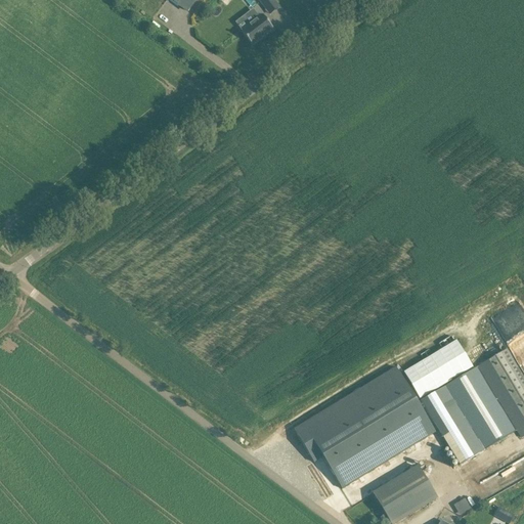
[(172,0),(188,12),(197,0),(172,0)]
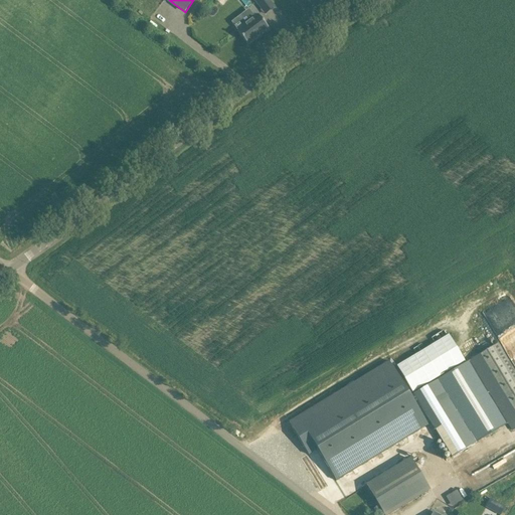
[(269,0),(253,0),(261,8),(270,1),(269,0)]
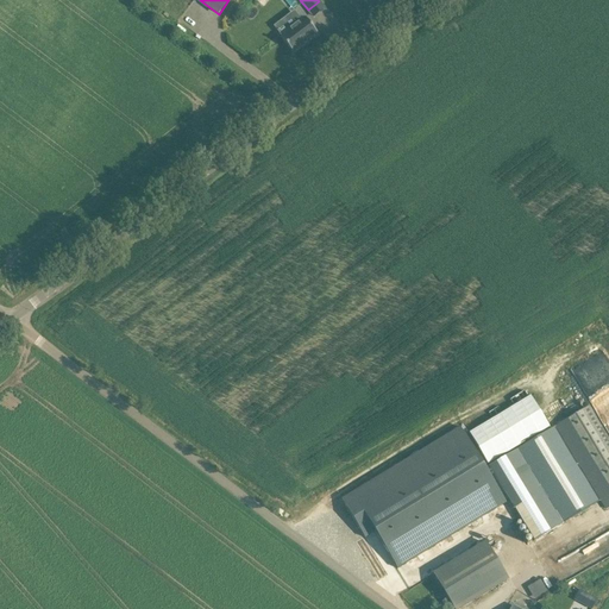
[(306,18),(281,37),(294,54),(318,35),(306,18)]
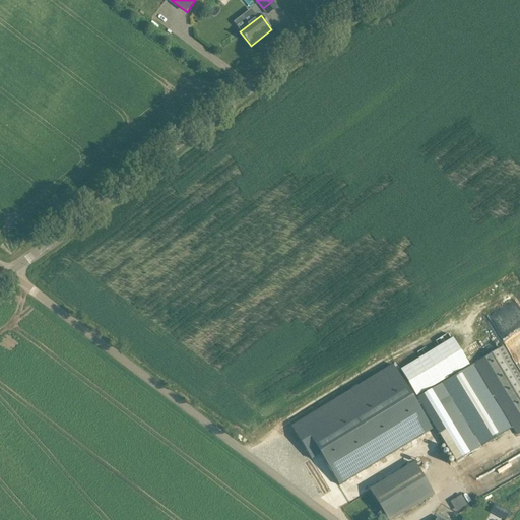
[(502,337),(514,330),(511,325),(518,321),(513,313),(495,325),(502,337)]
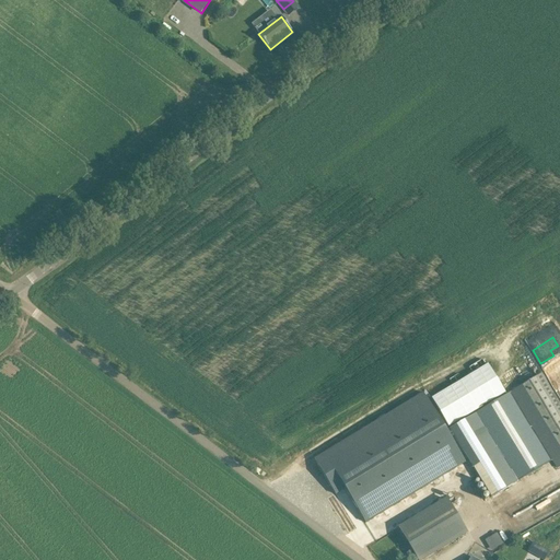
[(510,393),(557,469),(559,467),(559,405),(540,374),(510,393)]
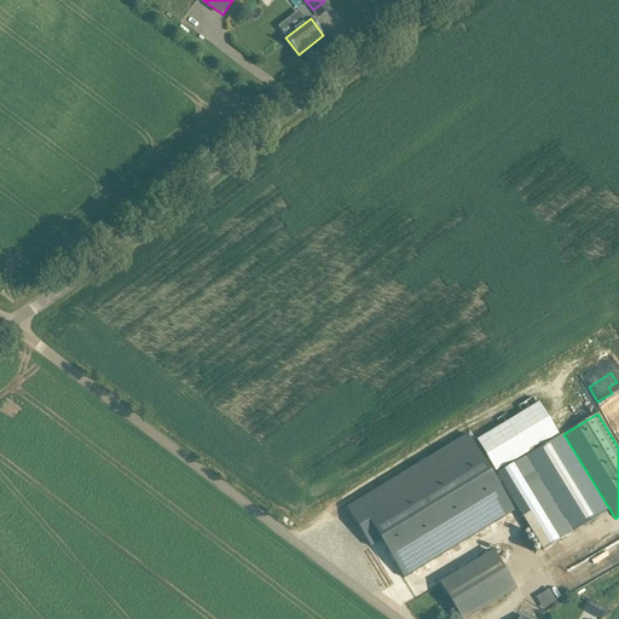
[(504,416),(496,420),(501,433),(519,426),(515,418),(507,422),(504,416)]
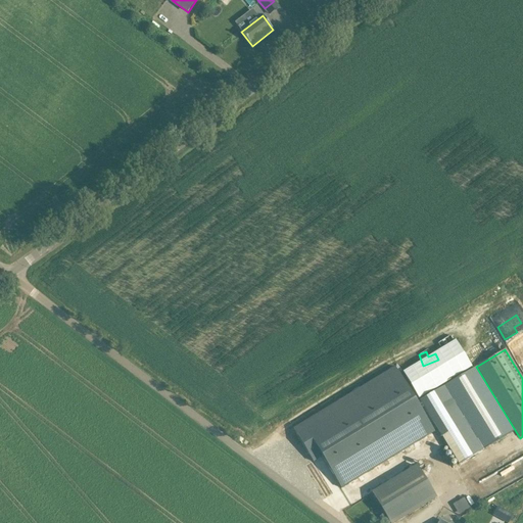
[(395,368),(293,429),(314,462),(322,457),(341,488),(434,432),(395,368)]
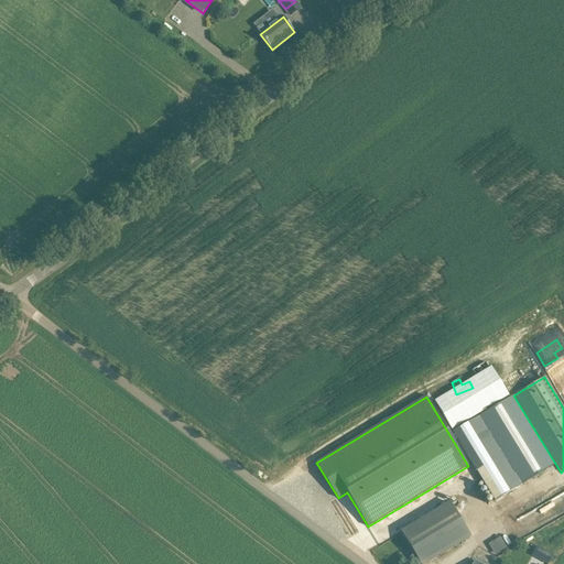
[(554,465),(512,397),(480,415),(522,485),(554,465)]
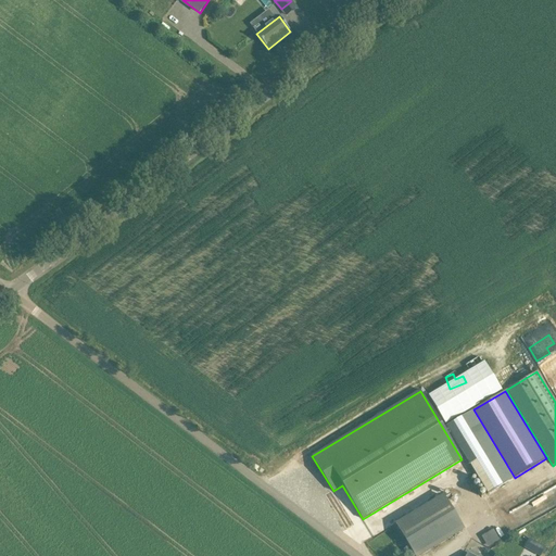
[(513,479),(472,411),(446,426),(488,494),(513,479)]
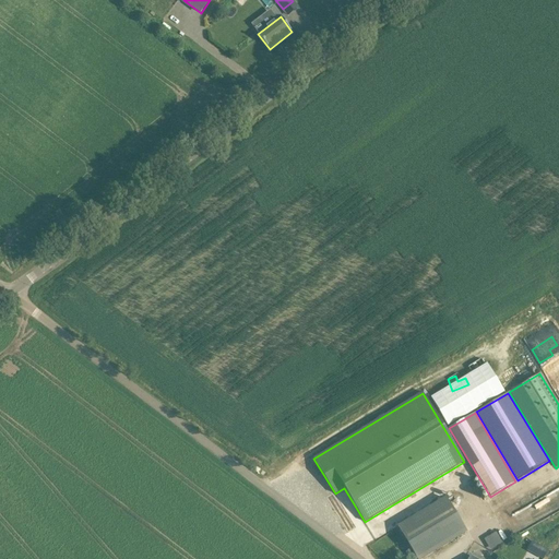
[(450,498),(399,524),(416,558),(420,558),(468,535),(450,498)]
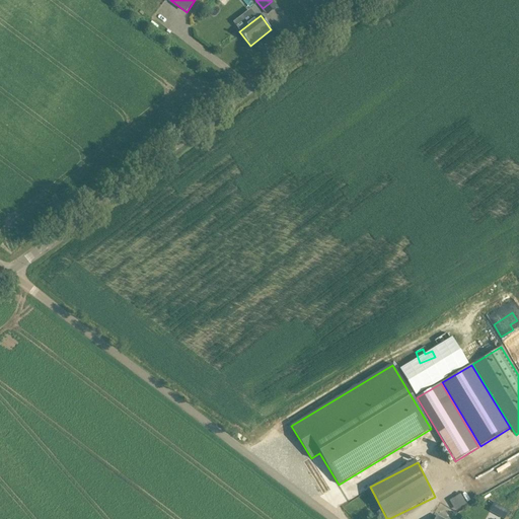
[(461,494),(450,501),(456,511),(467,504),(461,494)]
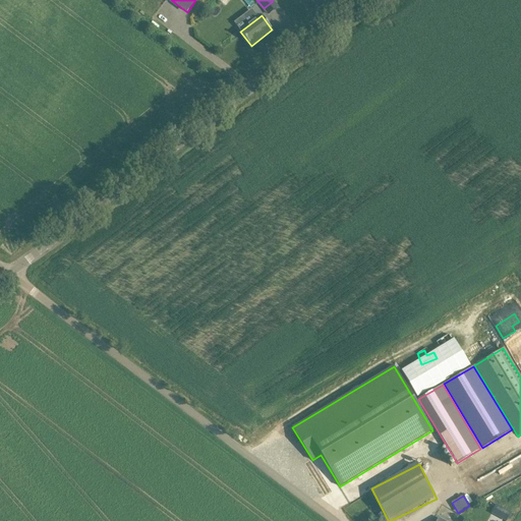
[(497,504),(491,513),(506,520),(507,520),(512,513),(497,504)]
